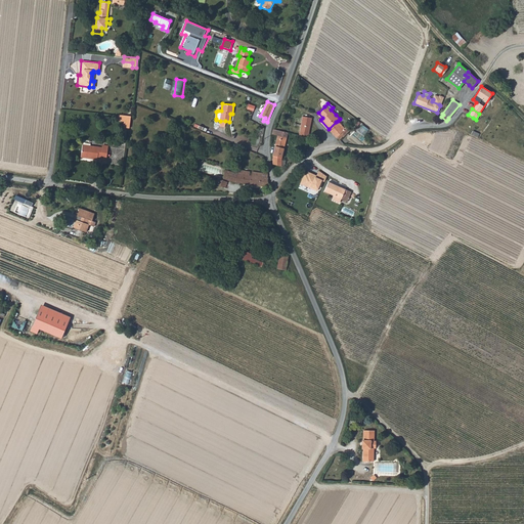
[(129,127),(130,116),(118,114),(118,120),(124,121),(123,127),(129,127)]
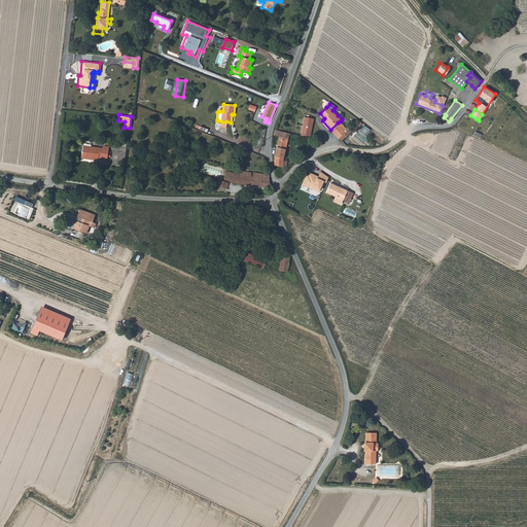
[(301,135),(310,137),(314,118),(305,116),(301,135)]
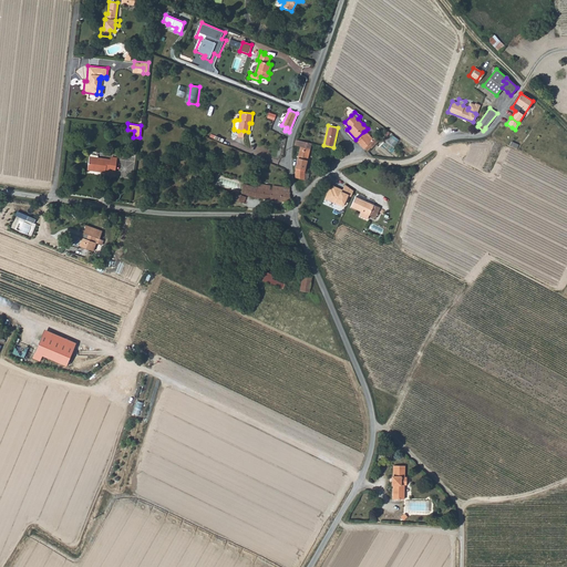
[(503,140),(506,133),(498,130),(495,136),(503,140)]
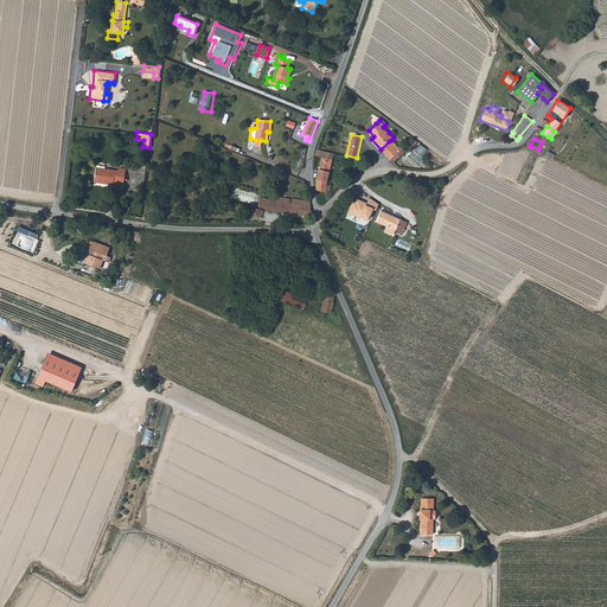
[(401,148),(398,151),(389,141),(381,149),(390,159),(390,158),(394,161),(404,152),(401,148)]
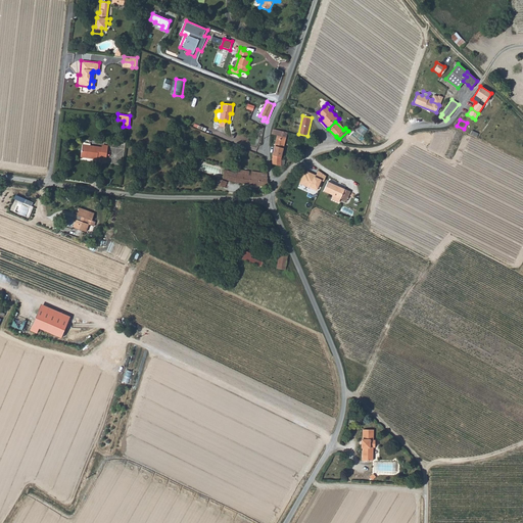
[(281,165),(281,159),(282,157),(287,132),(273,129),(272,133),(277,135),(273,153),(272,163),(281,165)]
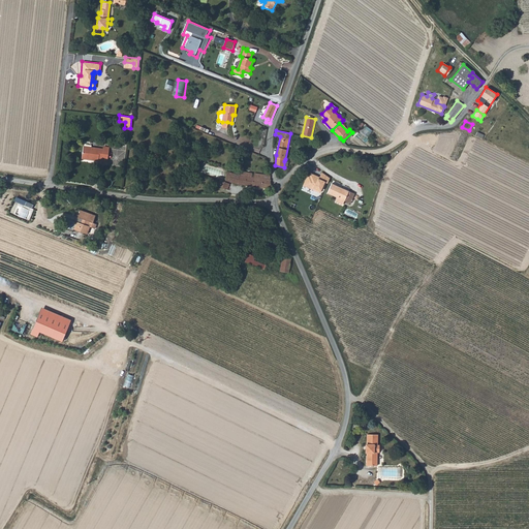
[(459,157),(465,134),(459,132),(453,155),(459,157)]
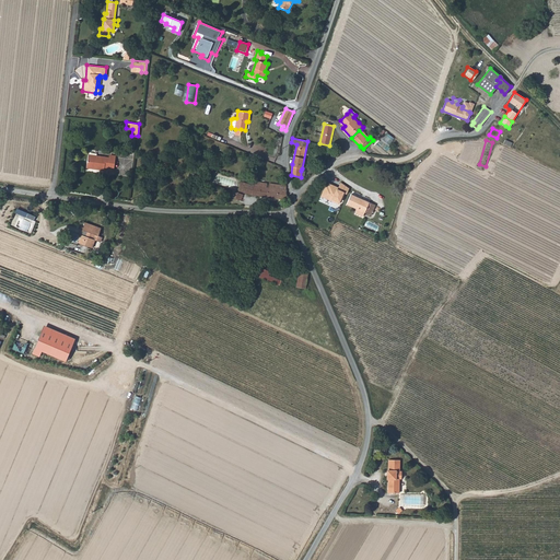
[(319,143),(318,154),(325,155),(330,156),(331,153),(328,152),(329,146),(319,143)]
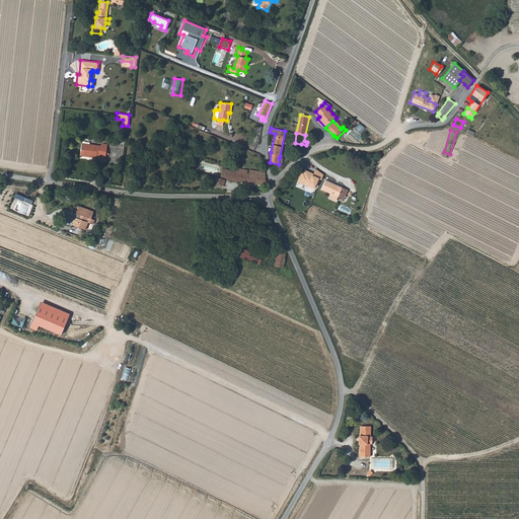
[(85,156),(85,155),(95,156),(95,155),(104,156),(105,144),(100,143),(100,146),(81,143),(79,155),(85,156)]
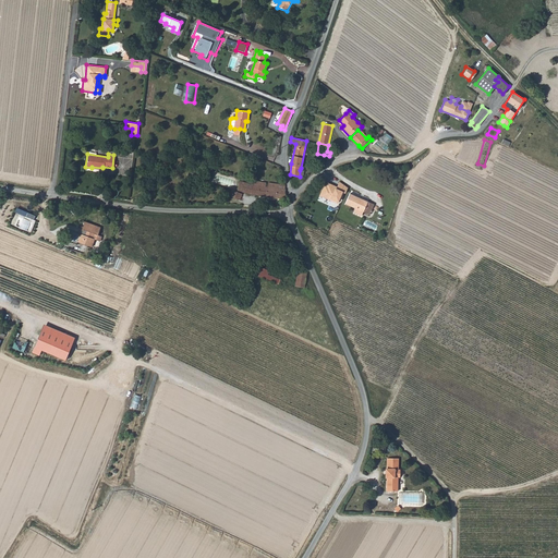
[(251,194),(258,195),(261,185),(252,184),(240,180),(238,190),(251,194)]
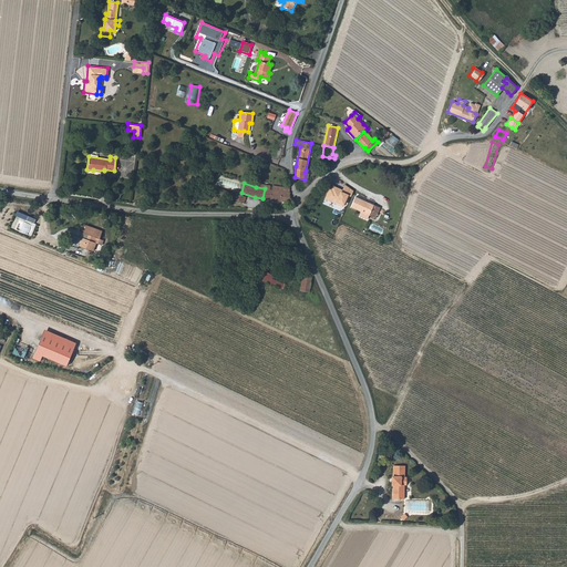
[(343,191),(334,186),(332,188),(331,188),(326,198),(343,206),(349,195),(352,196),(354,191),(346,185),(343,191)]
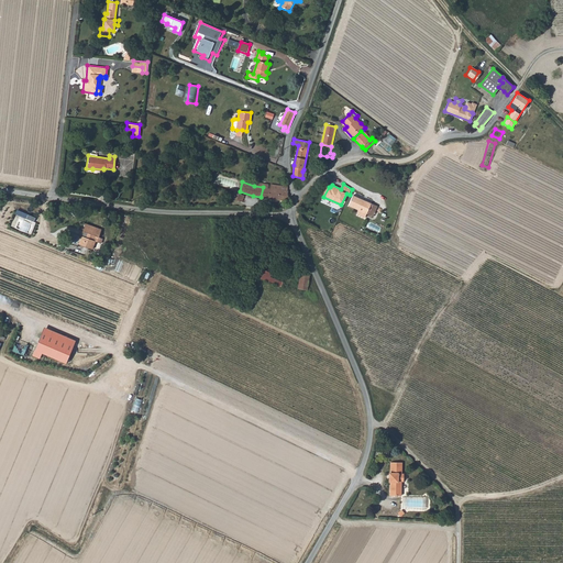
[(263,187),(261,197),(288,200),(287,187),(277,185),(277,188),(263,187)]
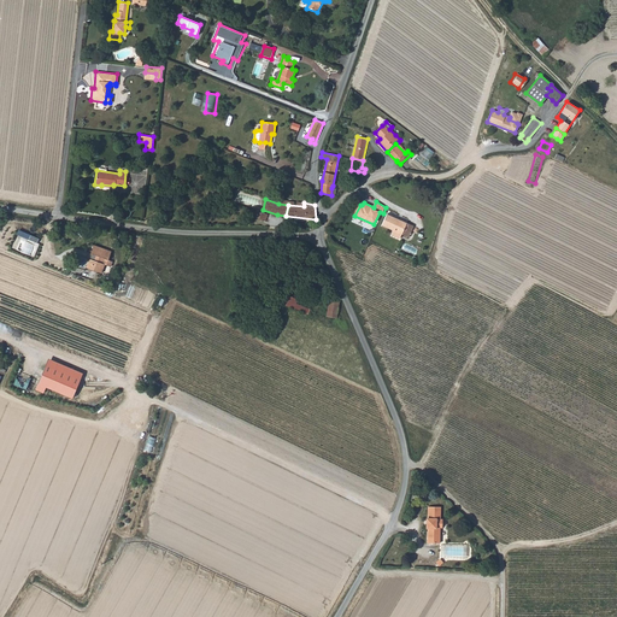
[(264,221),(268,213),(257,209),(253,216),(264,221)]
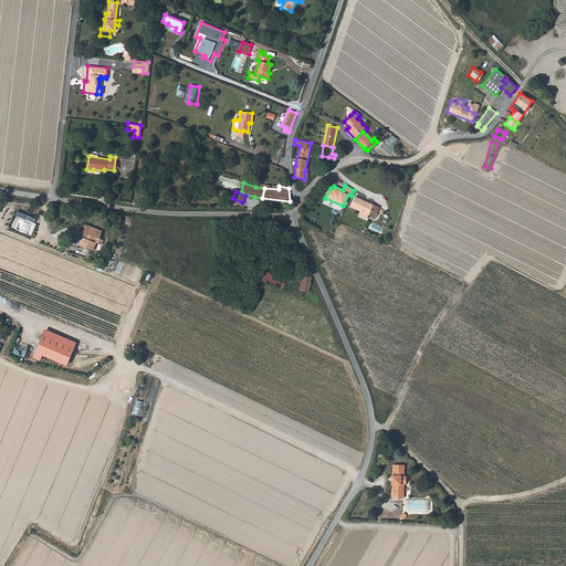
[(375,205),(356,197),(352,207),(362,211),(369,215),(376,218),(378,213),(373,210),(375,205)]
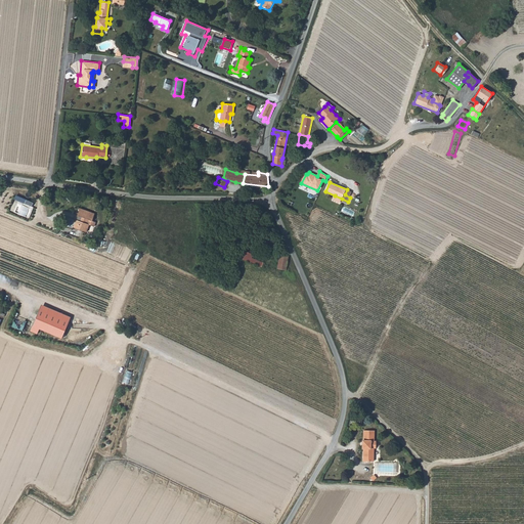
[(232,216),(235,207),(222,203),(220,213),(232,216)]
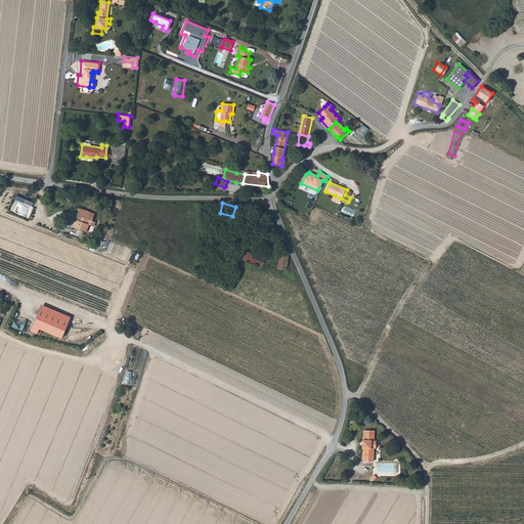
[(92,221),(95,214),(81,208),(78,215),(78,216),(82,217),(81,221),(77,220),(74,227),(87,232),(90,224),(88,224),(89,220),(92,221)]
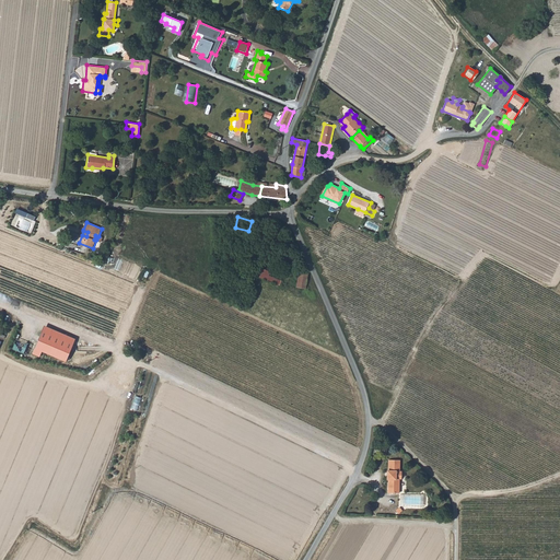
[(282,277),(263,269),(259,277),(279,284),(282,277)]
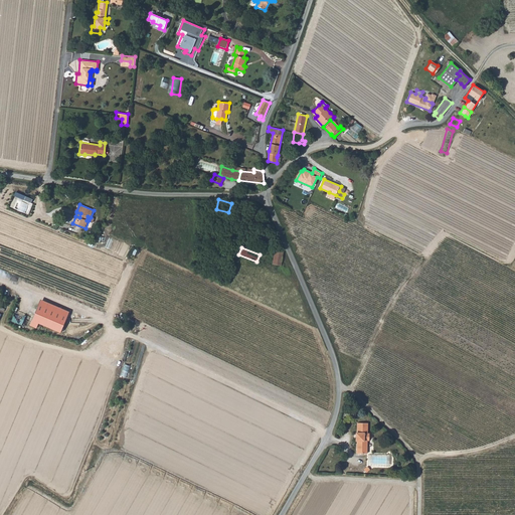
[(273,265),(282,266),(284,251),(275,250),(273,265)]
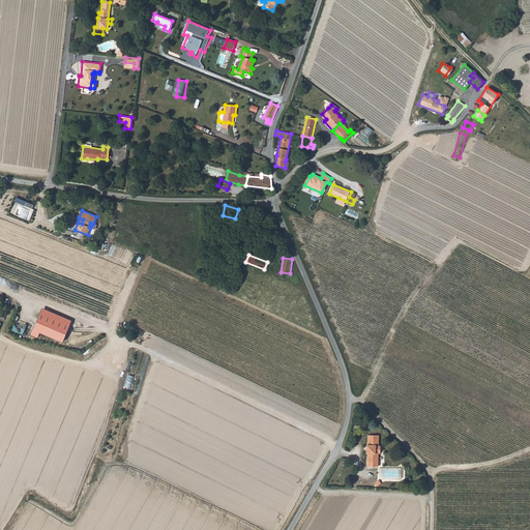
[(64,343),(72,320),(42,307),(31,334),(39,337),(41,333),(64,343)]
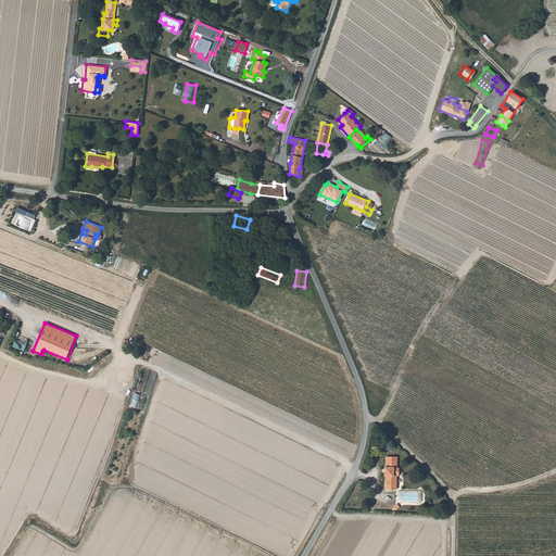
[(386,455),(386,467),(387,468),(386,474),(384,474),(384,489),(395,489),(396,476),(399,476),(399,467),(396,467),(397,456),(386,455)]
